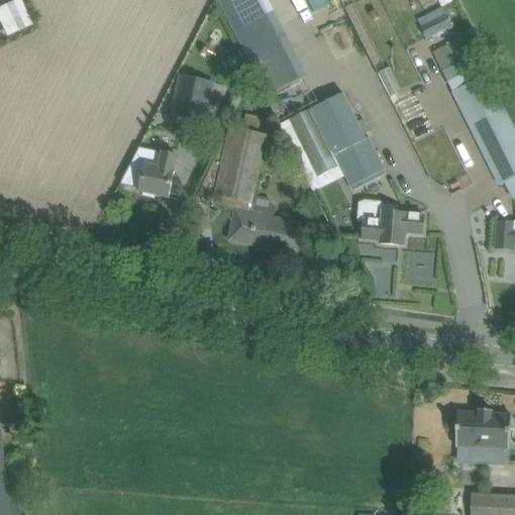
[(0,29),(3,36),(29,24),(17,0),(11,0),(0,5),(0,29)]
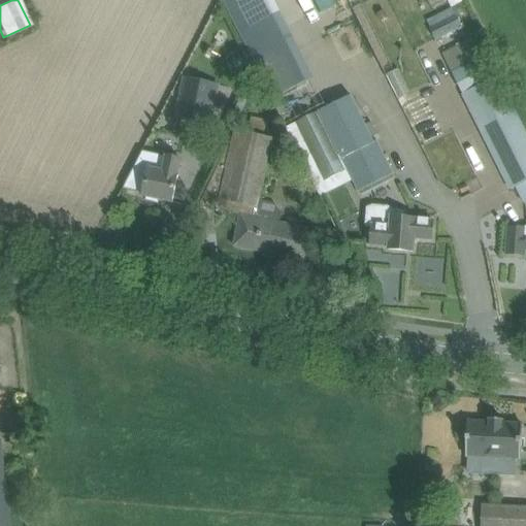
[(223,0),(271,98),(305,81),(264,0),(223,0)]
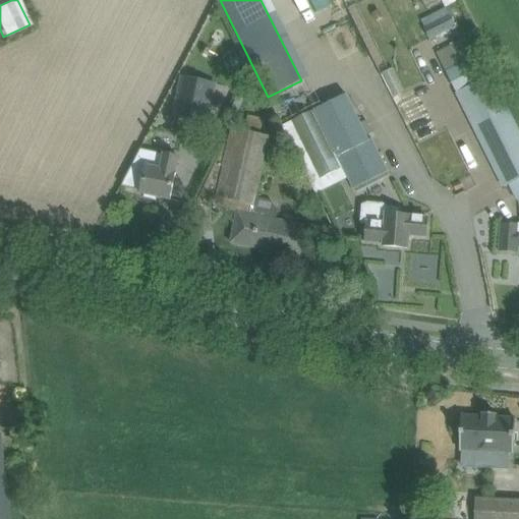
[(448,10),(421,23),(427,37),(454,23),(448,10)]
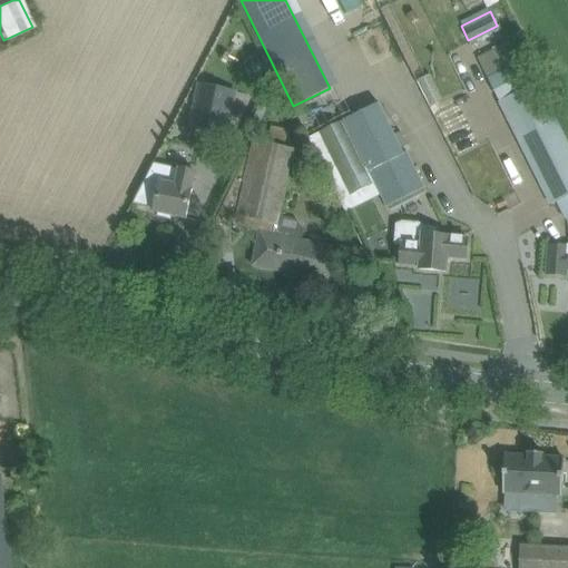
[(477,54),(476,55),(498,100),(536,81),(513,36),(477,54)]
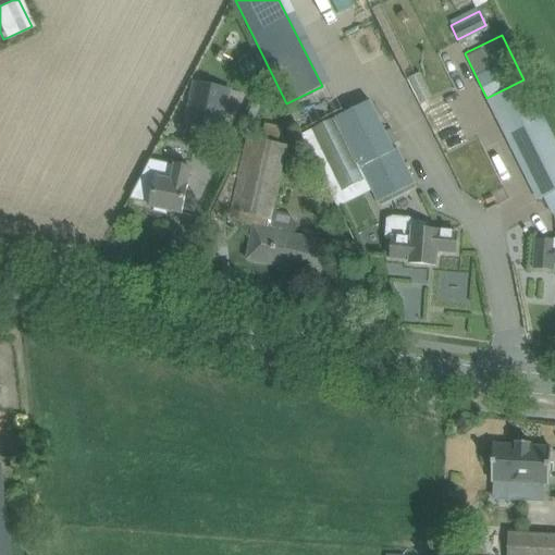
[(185,124),(218,131),(227,89),(194,82),(185,124)]
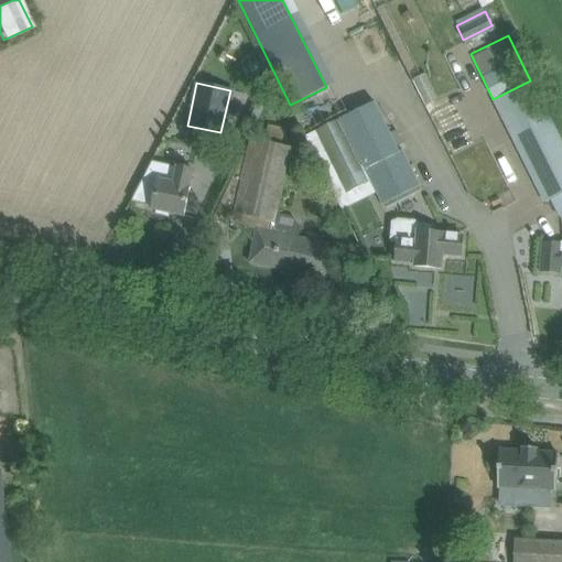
[(398,151),(374,100),(338,117),(342,123),(344,127),(381,204),(419,185),(401,149),(398,151)]
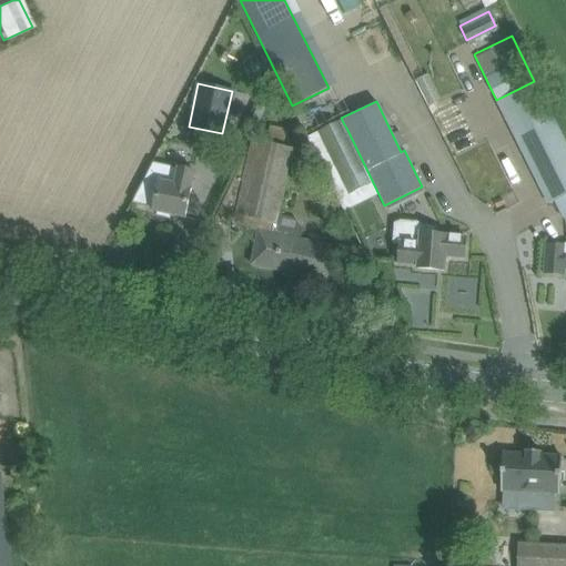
[(565,144),(547,108),(509,127),(547,202),(553,200),(561,216),(565,213),(565,144)]
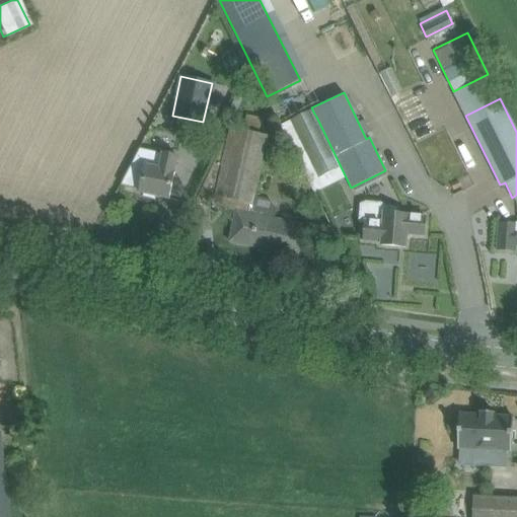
[(291,122),(317,174),(339,163),(316,117),(311,119),(308,113),(291,122)]
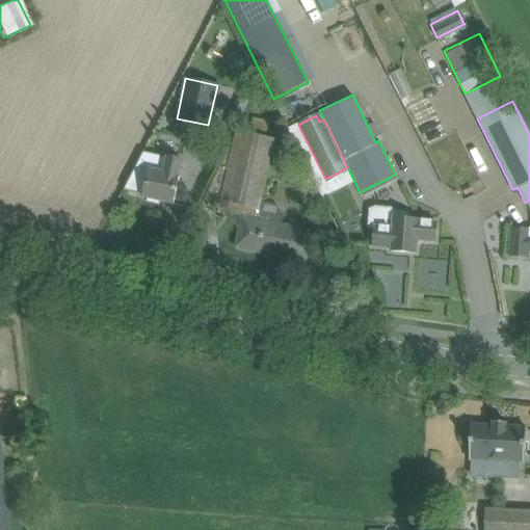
[(235,130),(199,207),(218,211),(219,205),(242,210),(243,210),(244,205),(256,207),(257,207),(271,137),(235,130)]
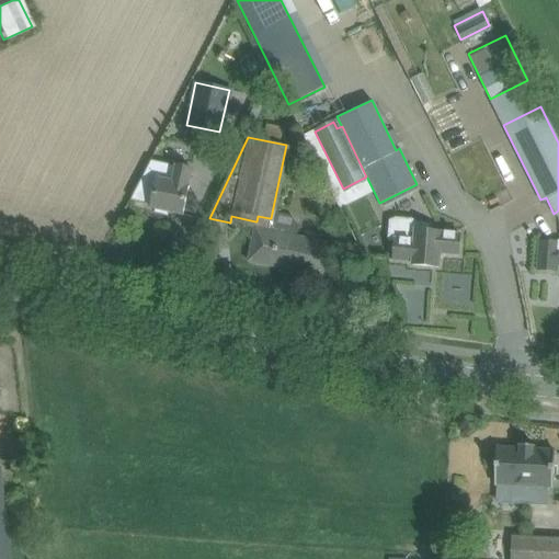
[(149,160),(129,198),(151,203),(150,206),(153,207),(152,212),(166,214),(167,210),(181,214),(185,192),(191,170),(177,167),(149,160)]
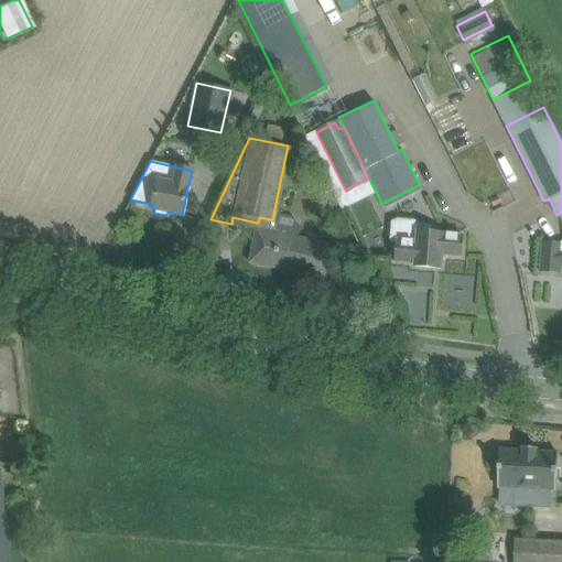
[(495,194),(487,197),(490,204),(498,201),(495,194)]
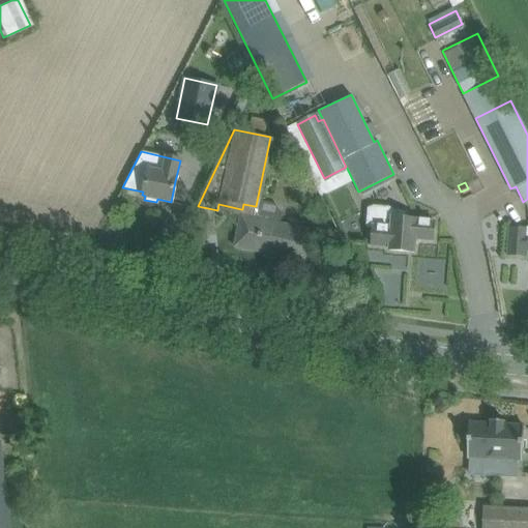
[(369,243),(375,243),(388,245),(388,248),(413,251),(414,237),(432,239),(434,220),(393,216),(394,208),(390,205),(370,203),(365,205),(363,225),(370,225),(369,243)]
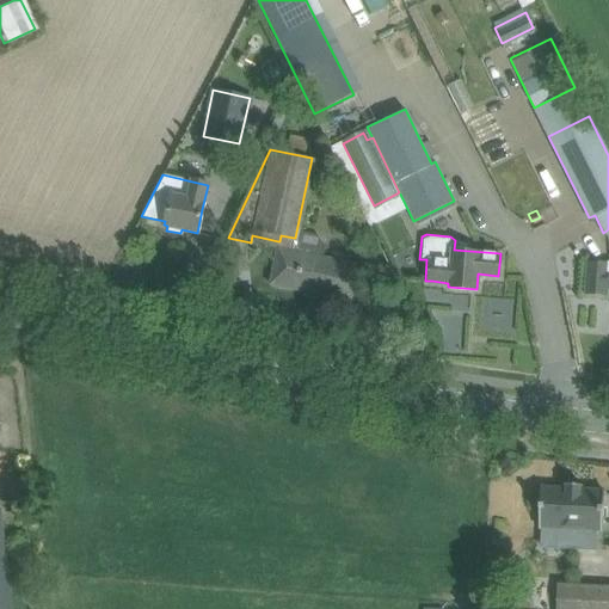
[(291,250),(294,238),(281,235),(280,241),(278,241),(269,283),(365,303),(371,281),(374,266),(291,250)]
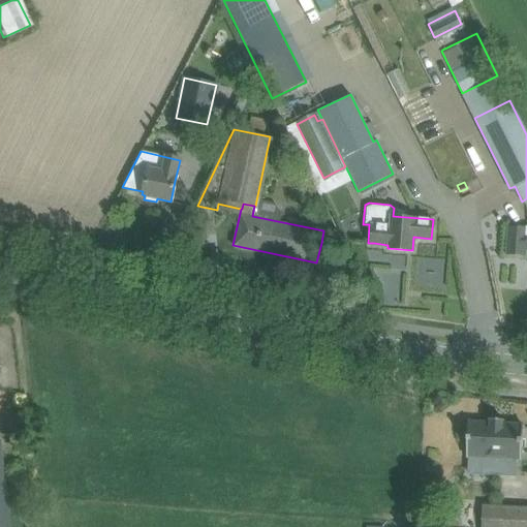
[(506,233),(505,253),(524,254),(524,248),(526,248),(526,233),(523,233),(523,227),(507,226),(506,233)]
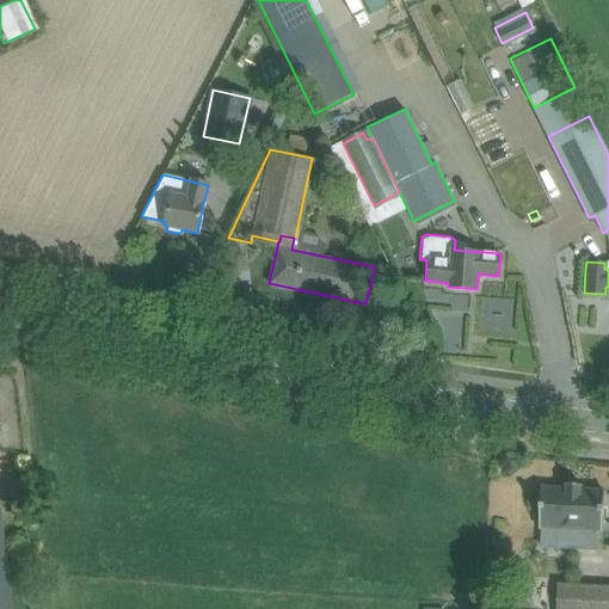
[(601,521),(602,488),(579,487),(579,486),(580,486),(580,484),(564,484),(564,485),(565,485),(565,487),(540,486),(537,527),(540,527),(564,528),(563,540),(563,547),(594,548),(594,546),(565,545),(566,540),(595,541),(595,529),(595,521),(601,521)]
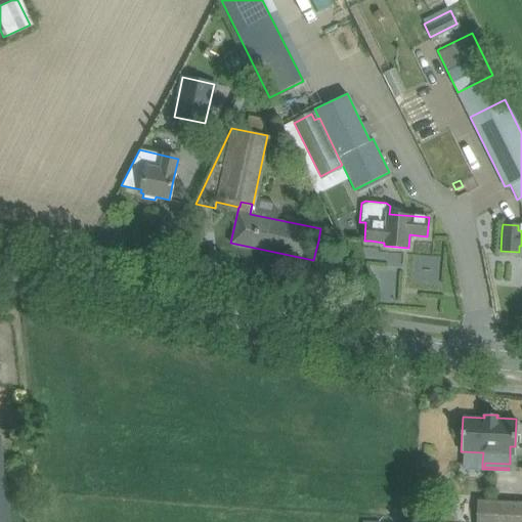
[(521,521),(521,505),(478,504),(476,521),(521,521)]
